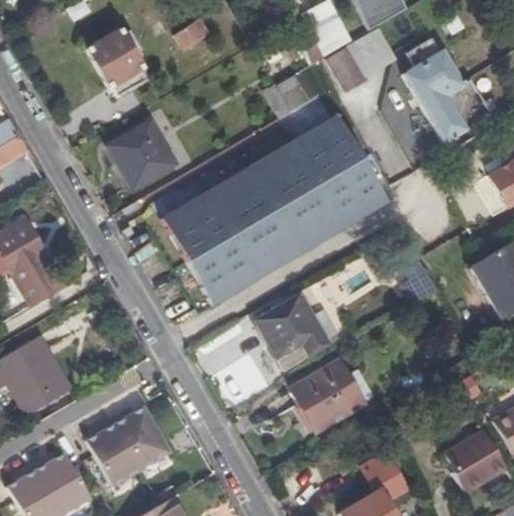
[(333,0),(331,0),(306,13),(328,55),(354,39),(333,0)]
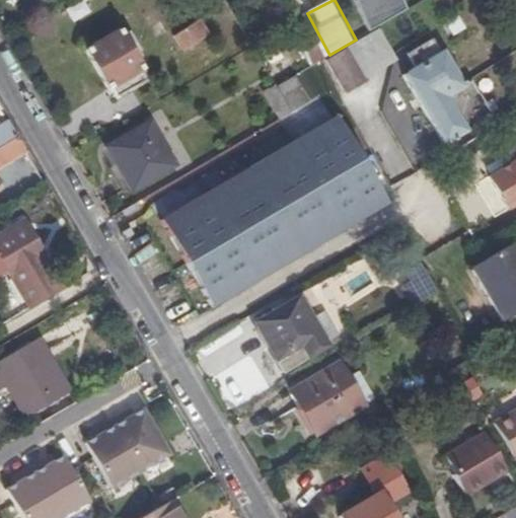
[(344,11),(359,38),(410,7),(406,0),(360,0),(346,9),(344,11)]
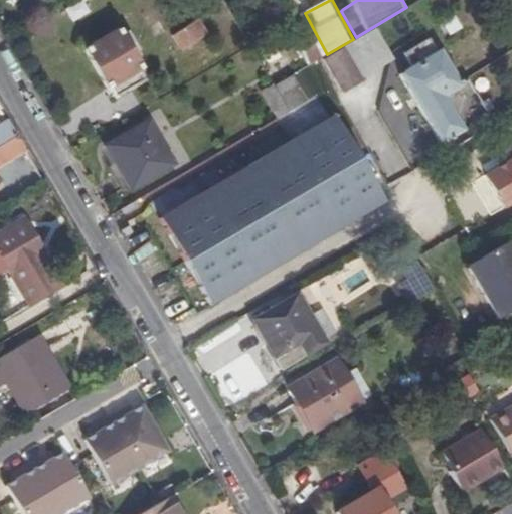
[(197,19),(173,34),(179,45),(182,49),(191,44),(194,48),(199,44),(197,40),(206,34),(197,19)]
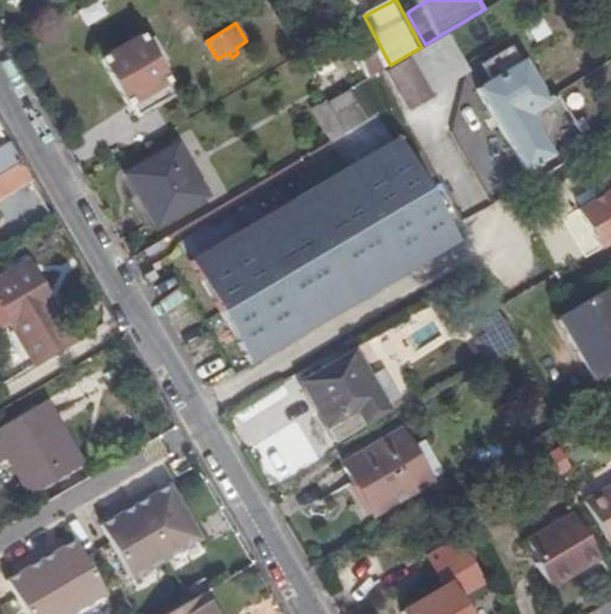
[(197,27),(159,49),(167,61),(160,66),(168,81),(214,54),(207,41),(197,27)]
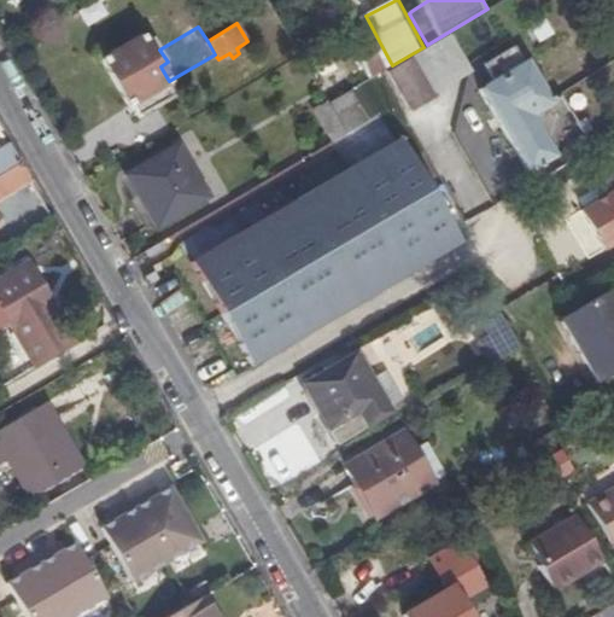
[(385,74),(408,114),(475,75),(452,35),(385,74)]
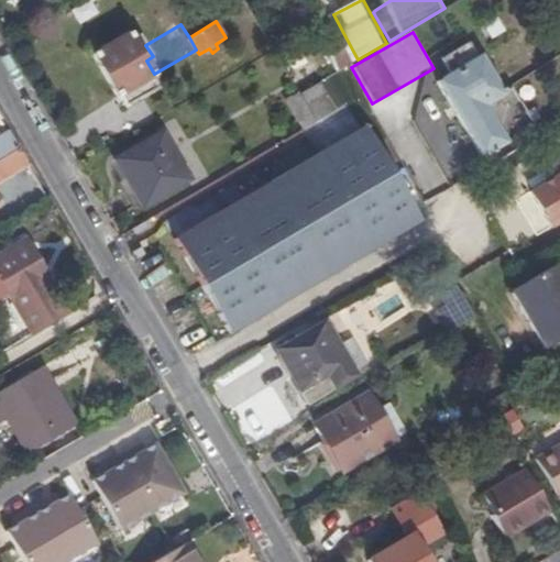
[(117,96),(154,74),(146,61),(153,56),(145,45),(140,35),(132,40),(129,33),(92,54),(101,70),(117,96)]
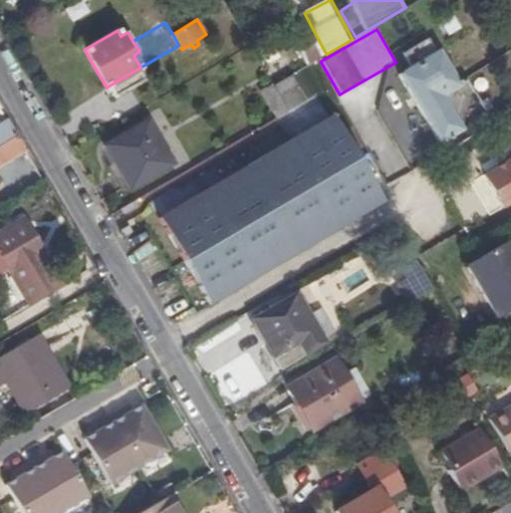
[(406,52),(413,67),(438,52),(430,39),(406,52)]
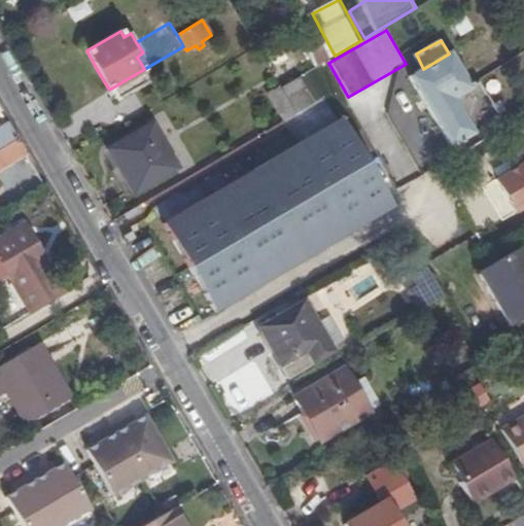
[(452,146),(494,123),(486,107),(468,117),(457,99),(475,89),(454,53),(449,54),(423,69),(412,77),(452,146)]
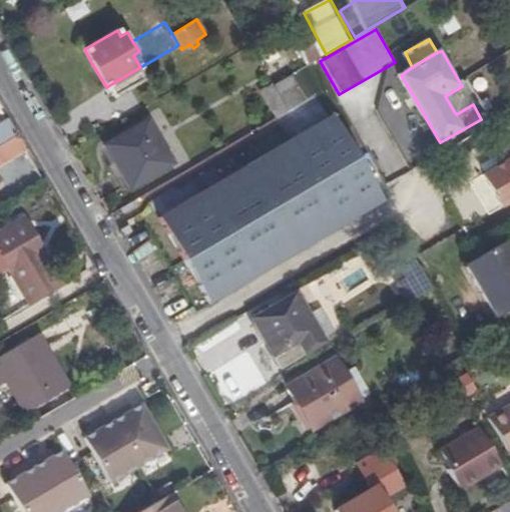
[(304,72),(262,92),(276,119),(317,98),(304,72)]
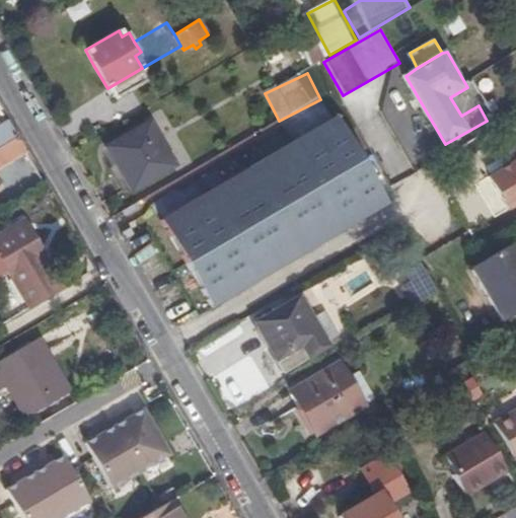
[(474,83),(467,87),(450,97),(461,116),(478,105),(487,121),(495,116),(474,83)]
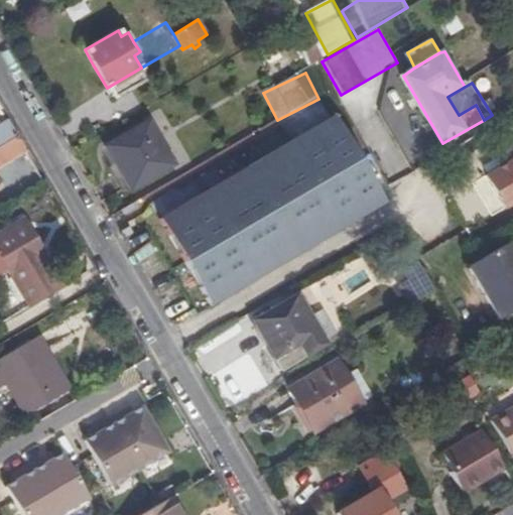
[(158,220),(211,307),(215,302),(285,261),(387,200),(382,191),(335,113),(158,220)]
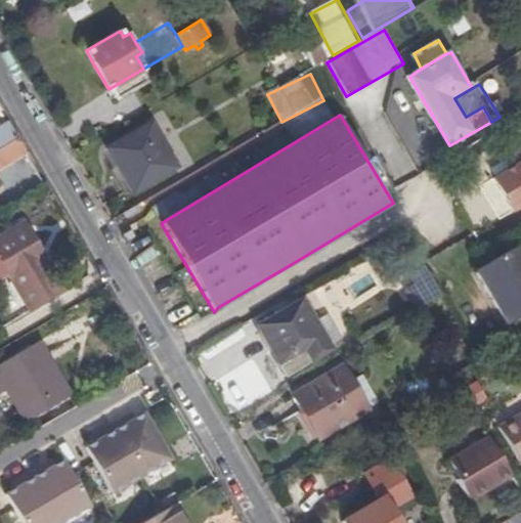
[(0,125),(0,145),(16,136),(7,121),(0,125)]
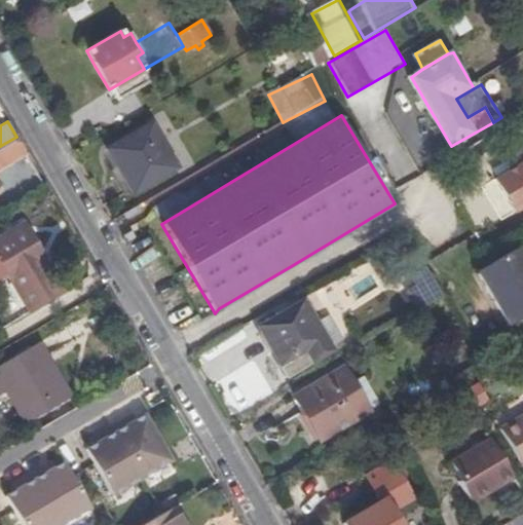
[(151,125),(108,150),(133,193),(176,169),(151,125)]
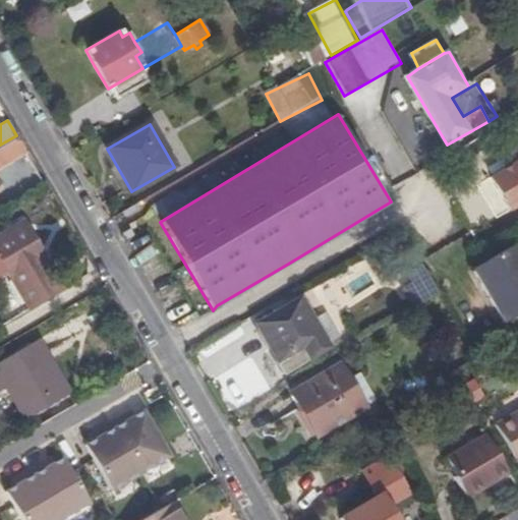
[(16,135),(0,145),(0,165),(25,151),(16,135)]
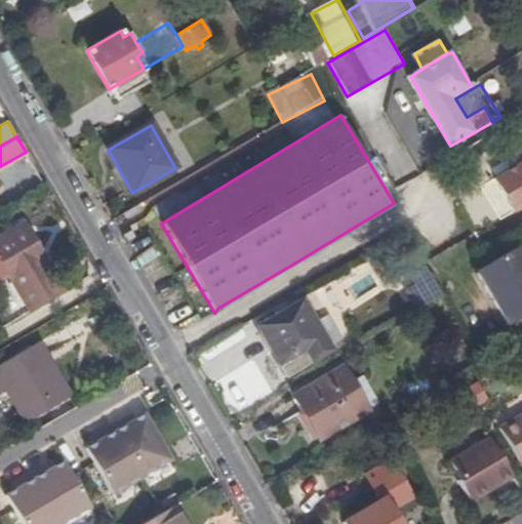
[(521,164),(496,177),(514,211),(521,207),(521,164)]
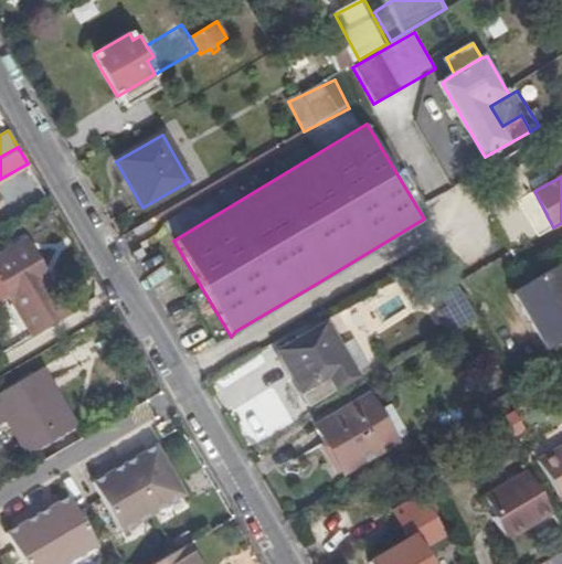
[(24,240),(0,253),(0,297),(7,295),(11,302),(49,282),(24,240)]
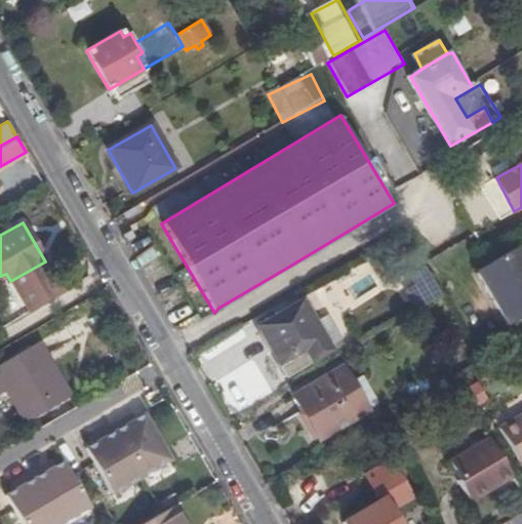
[(515,337),(521,333),(521,257),(515,246),(475,270),(515,337)]
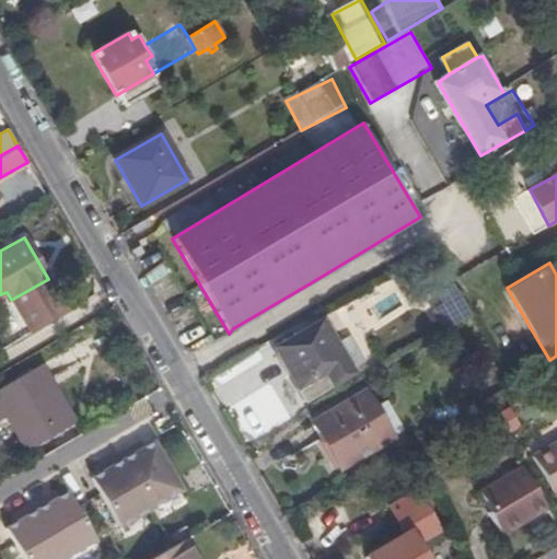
[(48,279),(11,300),(30,333),(43,325),(67,311),(48,279)]
